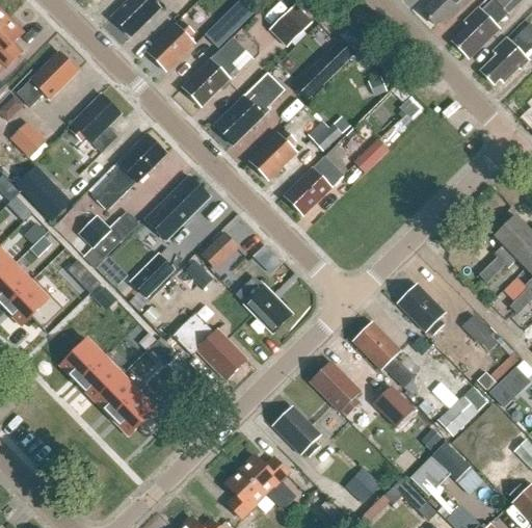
[(131,35),(160,7),(154,1),(155,0),(129,0),(112,17),(131,35)]
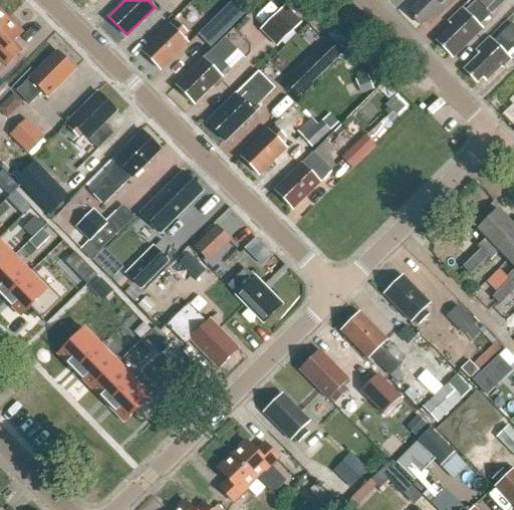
[(418,0),(409,10),(422,23),(426,18),(430,22),(431,21),(445,7),(448,6),(453,0),(418,0)]
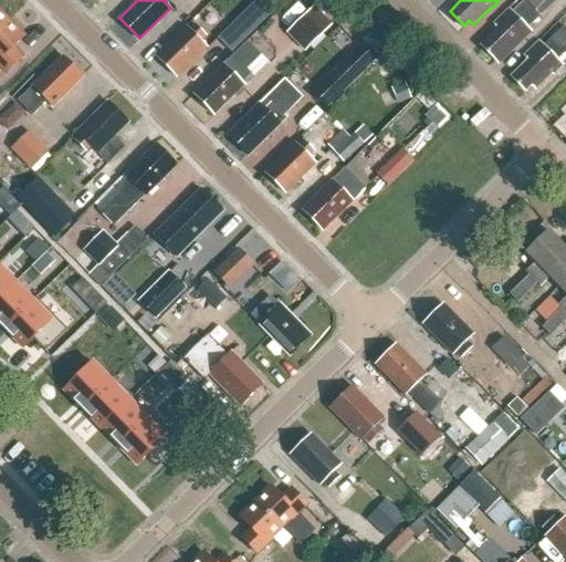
[(527,24),(540,12),(535,8),(543,0),(520,0),(511,9),(509,7),(493,21),(498,25),(480,42),(494,58),(501,51),(504,55),(531,29),(527,24)]
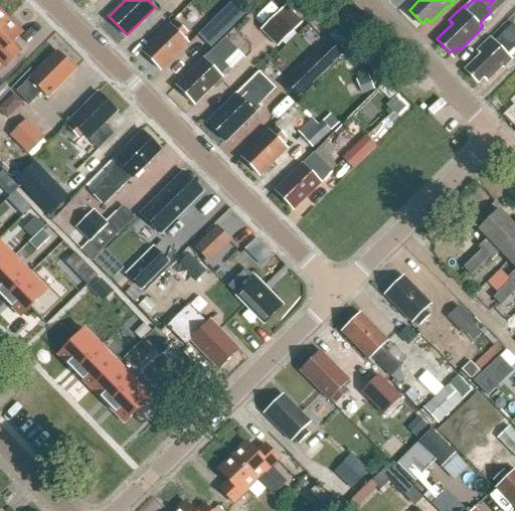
[(285,2),(261,26),(278,44),(302,20),(285,2)]
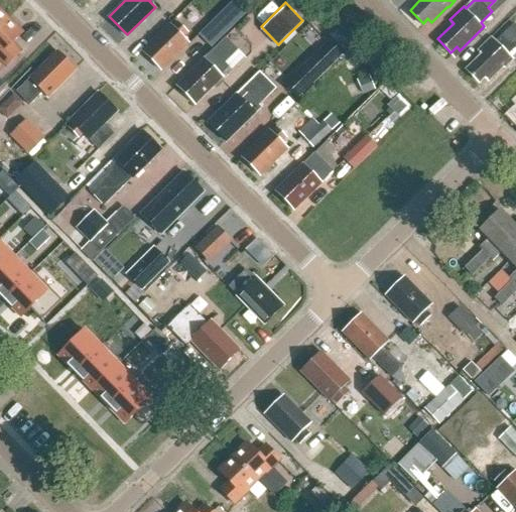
[(225,6),(199,32),(212,45),(239,20),(225,6)]
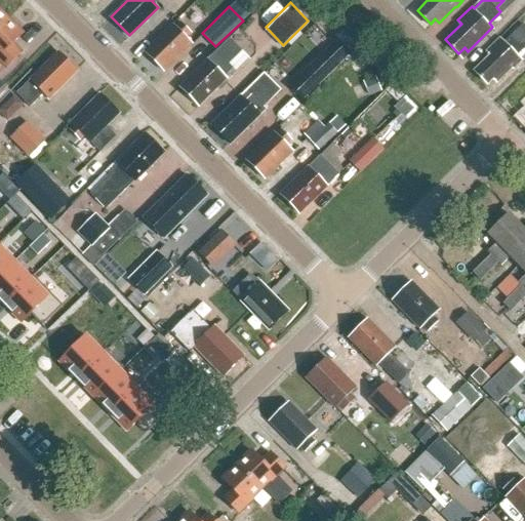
[(12,42),(23,31),(8,17),(0,25),(0,59),(5,65),(19,50),(12,42)]
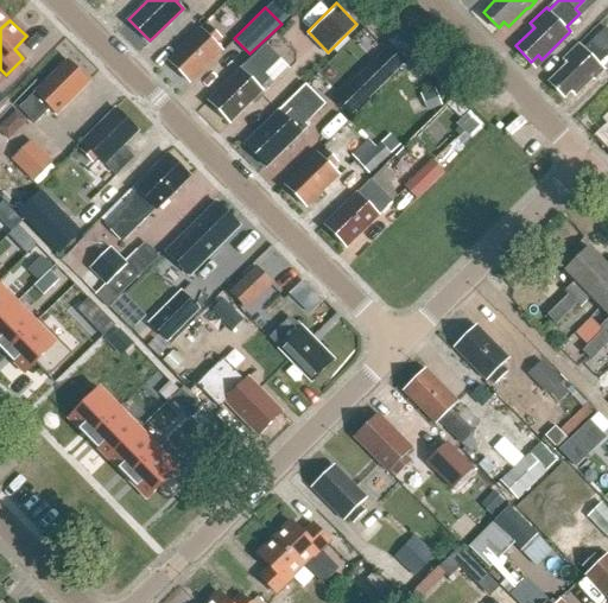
[(189,81),(222,48),(215,42),(221,36),(208,23),(202,29),(200,26),(168,58),(189,81)]
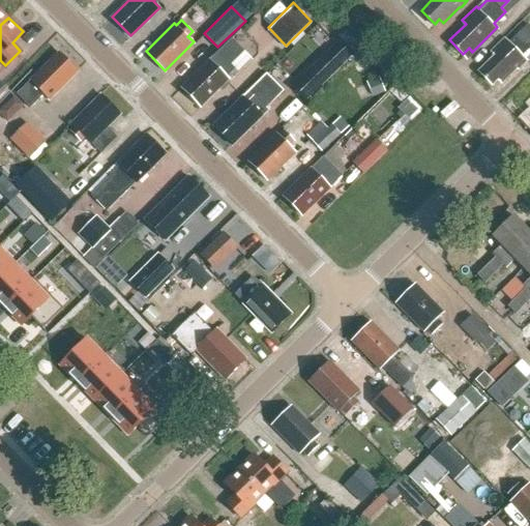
[(523,53),(529,46),(529,23),(528,21),(509,39),(505,35),(491,49),(495,53),(478,69),(492,83),(497,78),(501,81),(517,66),(517,67),(527,58),(523,53)]
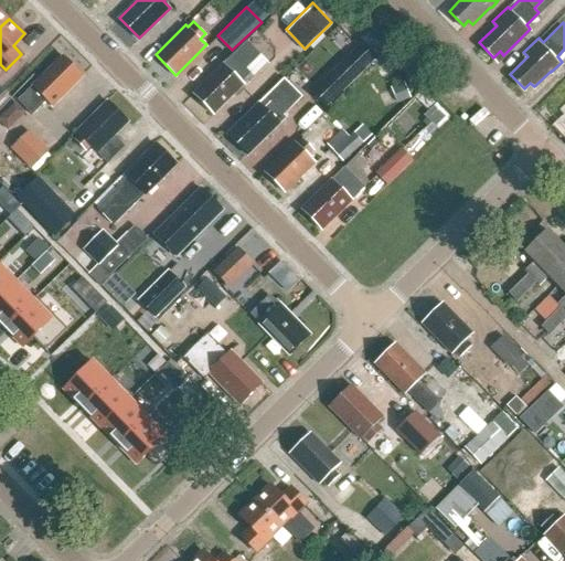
[(246,39),(193,92),(214,113),(244,82),(241,80),(249,71),(245,66),(259,52),(246,39)]
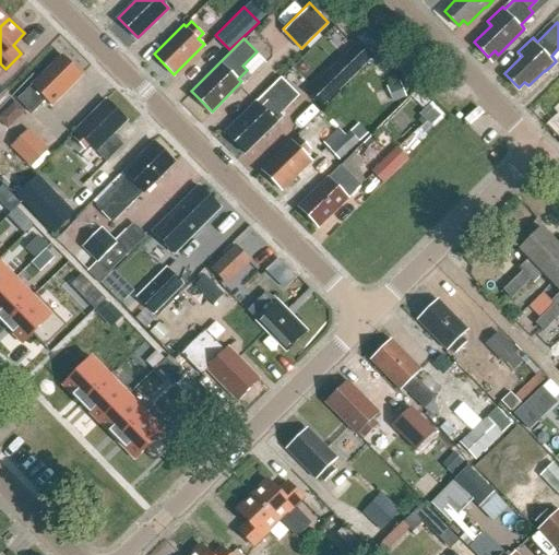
[(356,43),(308,89),(322,105),(371,58),(356,43)]
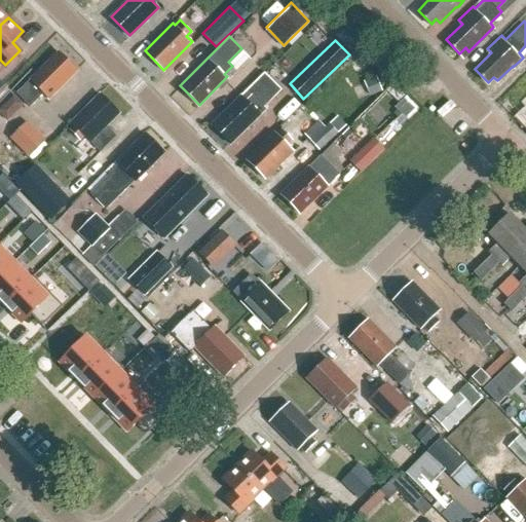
[(48,98),(76,70),(57,50),(15,91),(29,106),(42,92),(48,98)]
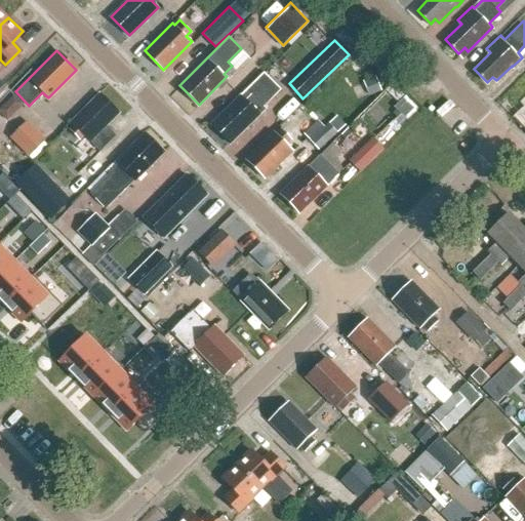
[(369,93),(381,88),(375,74),(363,79),(369,93)]
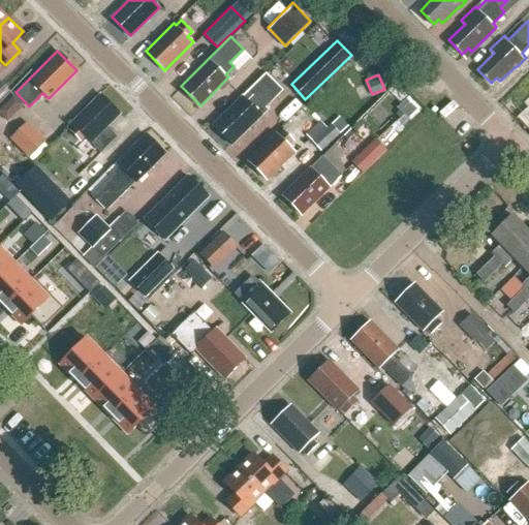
[(395,85),(389,91),(400,102),(406,96),(395,85)]
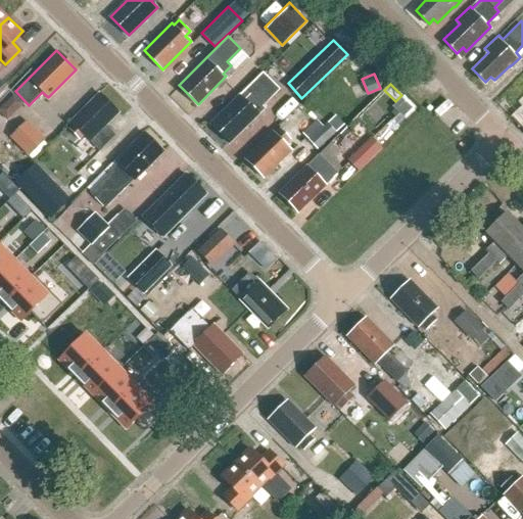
[(106,124),(119,111),(99,92),(72,120),(74,122),(67,127),(78,138),(85,132),(91,139),(100,148),(115,133),(106,124)]
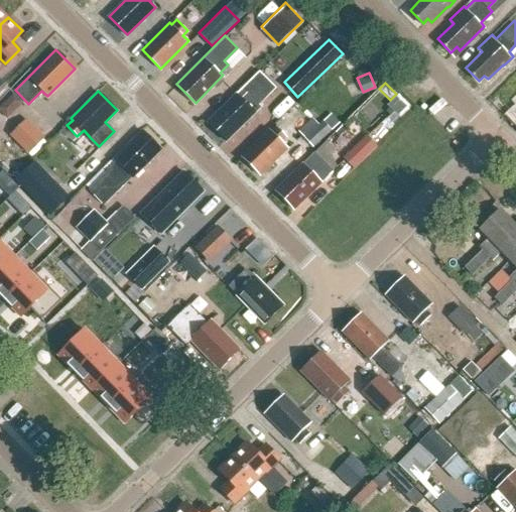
[(226,140),(254,113),(247,106),(253,101),(242,91),(237,96),(235,94),(208,121),(226,140)]
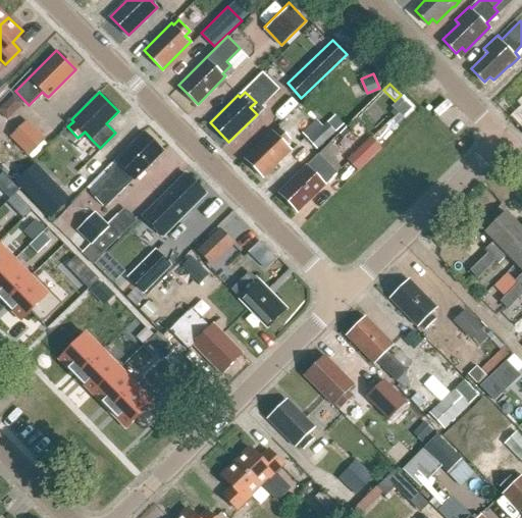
[(392,110),(379,96),(361,110),(374,125),(392,110)]
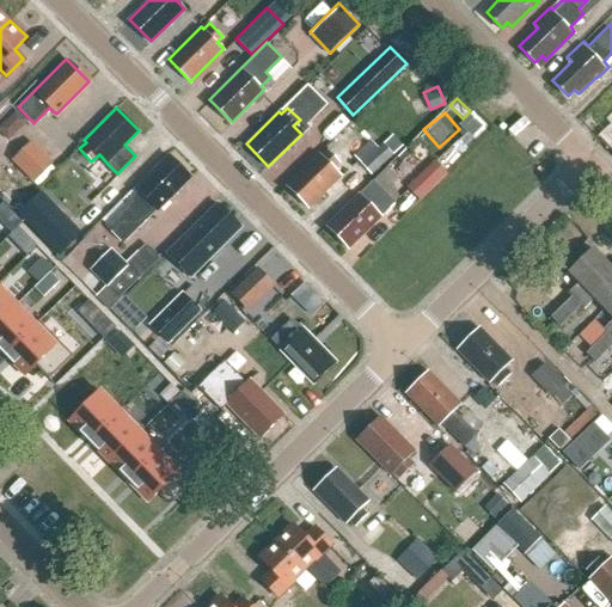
[(484,130),(471,117),(461,127),(475,140),(484,130)]
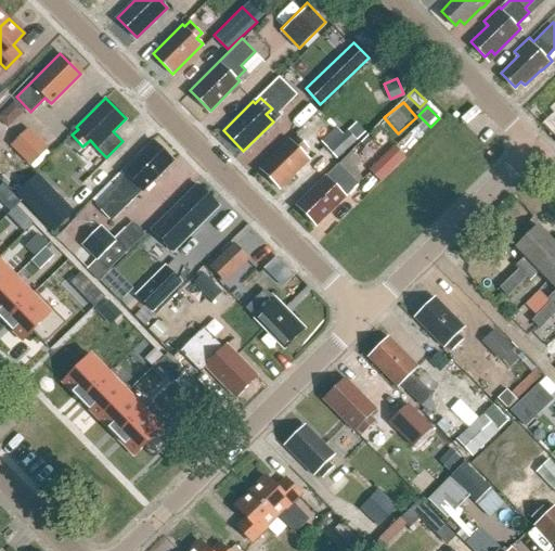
[(337,156),(359,136),(349,126),(327,146),(337,156)]
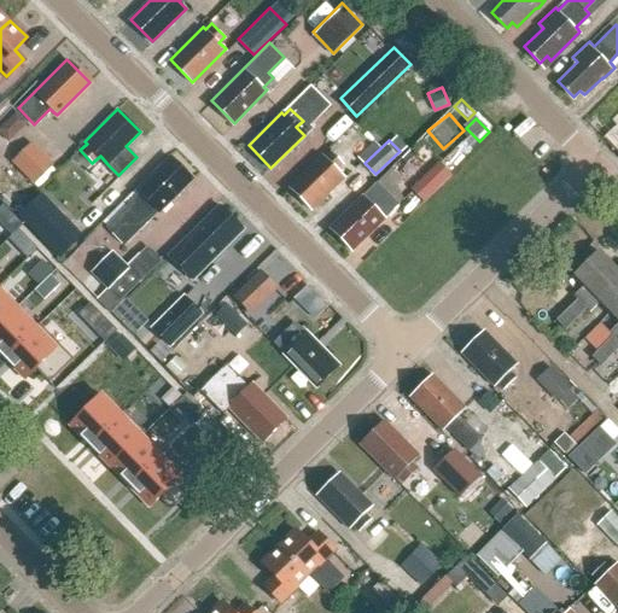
[(51,165),(28,142),(11,161),(34,182),(51,165)]
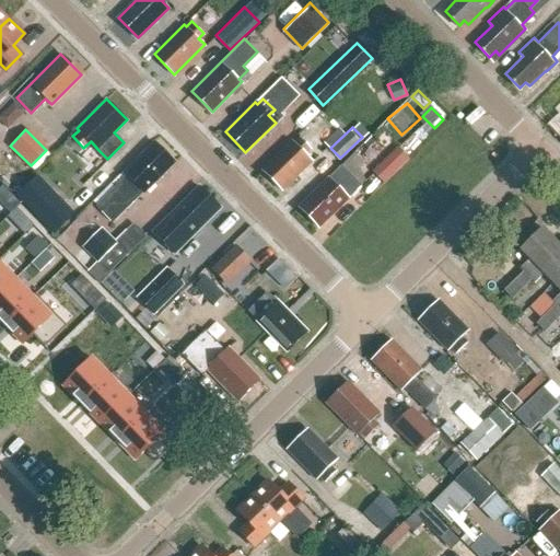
[(282,189),(312,159),(305,152),(311,147),(300,136),(294,141),(292,138),(261,169),(282,189)]
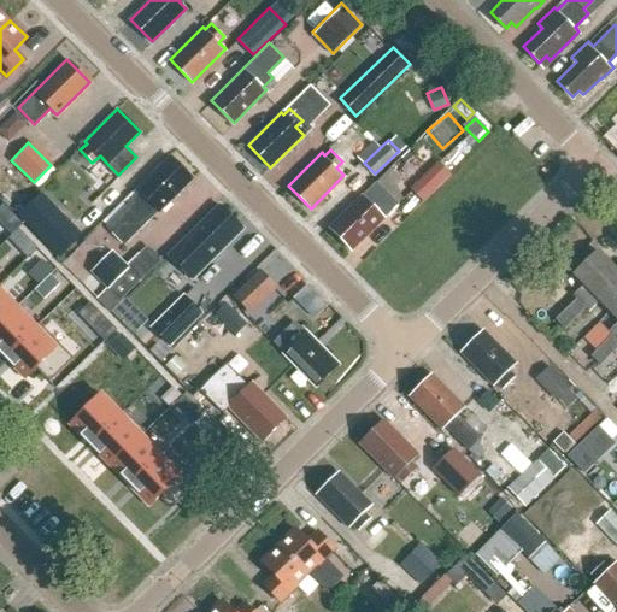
[(139,192),(106,224),(124,242),(157,209),(158,211),(192,177),(169,154),(135,188),(139,192)]
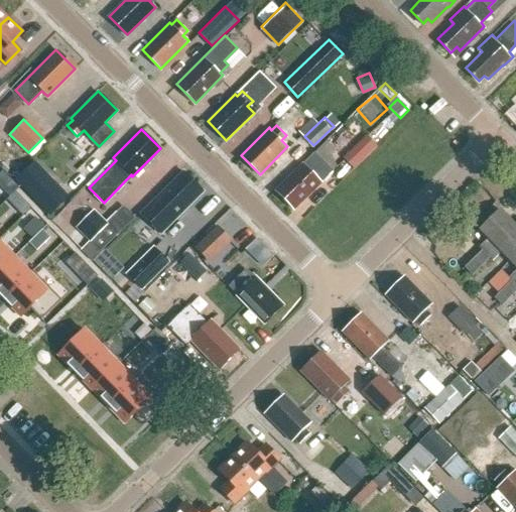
[(366,132),(343,155),(354,165),(377,143),(366,132)]
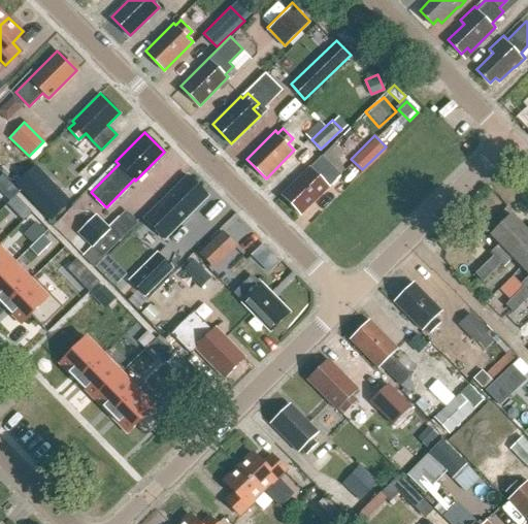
[(340,172),(322,154),(310,165),(282,194),(301,213),(329,185),(329,184),(340,172)]
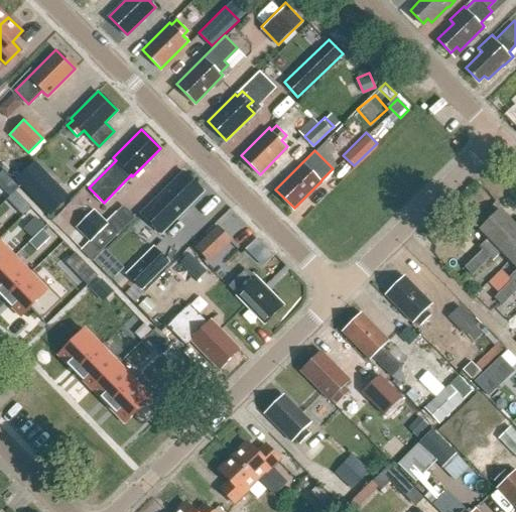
[(34,161),(17,178),(50,213),(69,196),(34,161)]
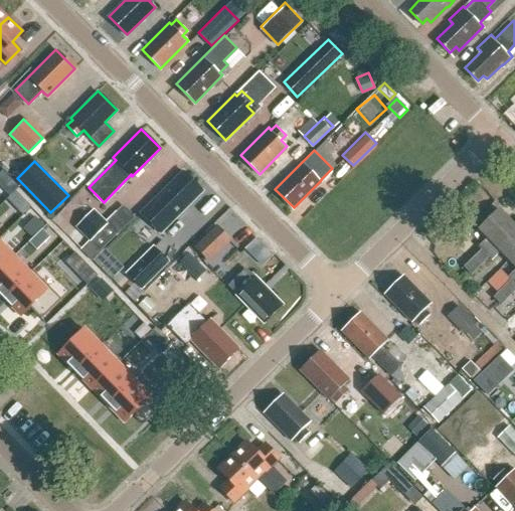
[(161,231),(202,190),(181,169),(140,211),(161,231)]
